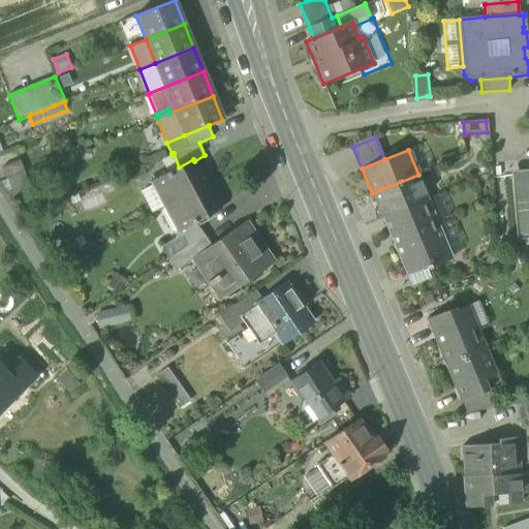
[(161,161),(167,174),(179,167),(174,153),(172,154),(161,161)]
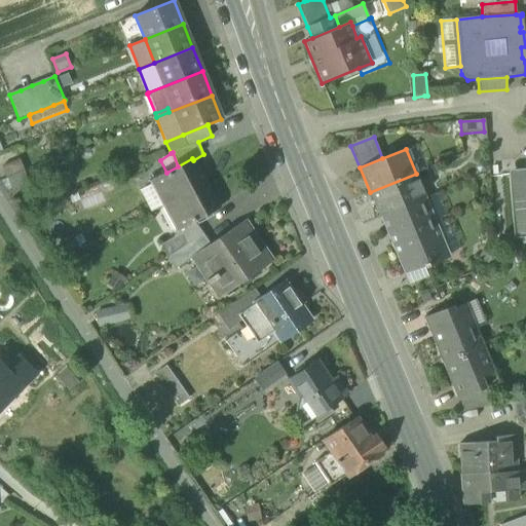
[(151,184),(162,205),(205,183),(193,160),(192,158),(178,166),(166,173),(150,181),(151,184)]
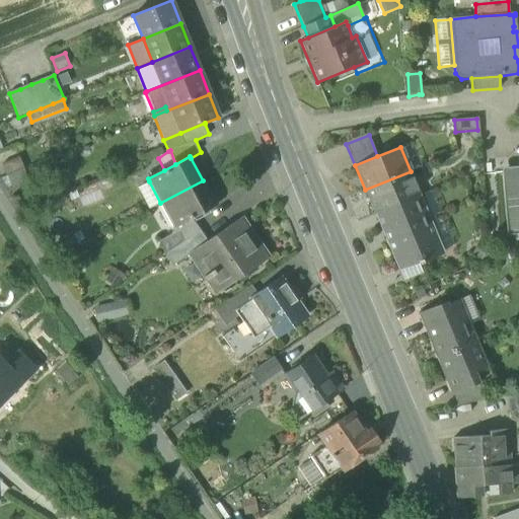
[(2,164),(7,176),(24,169),(19,157),(2,164)]
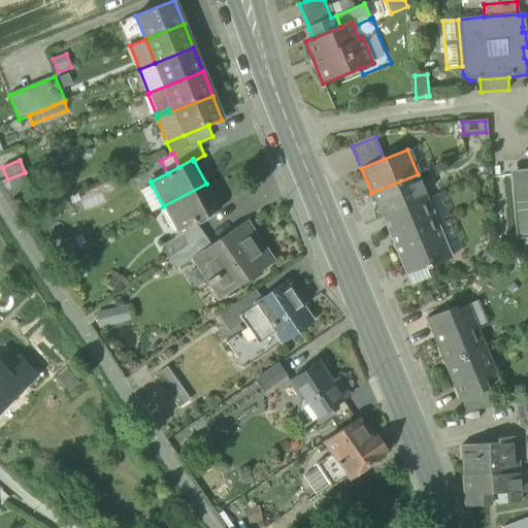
[(25,172),(7,179),(12,191),(30,184),(25,172)]
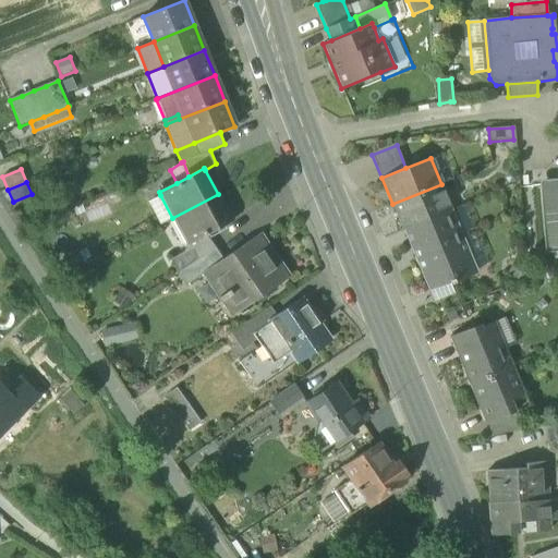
[(557,182),(543,184),(548,249),(557,247),(557,182)]
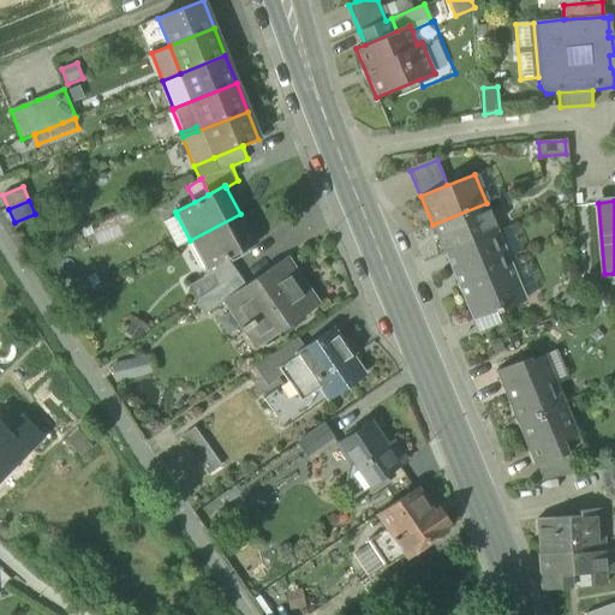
[(433,225),(445,254),(497,231),(487,203),(433,225)]
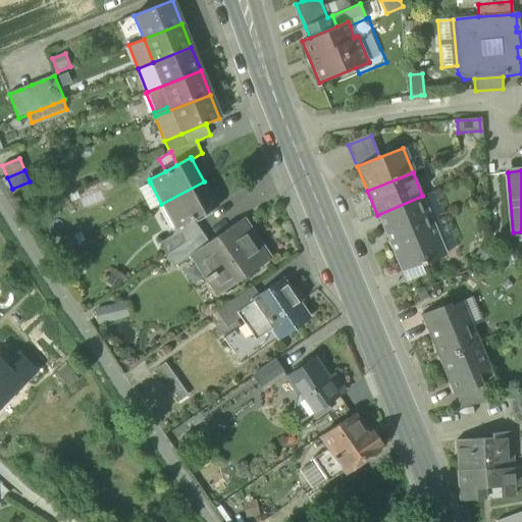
[(218,208),(204,181),(161,204),(175,230),(179,228),(195,220),(218,208)]
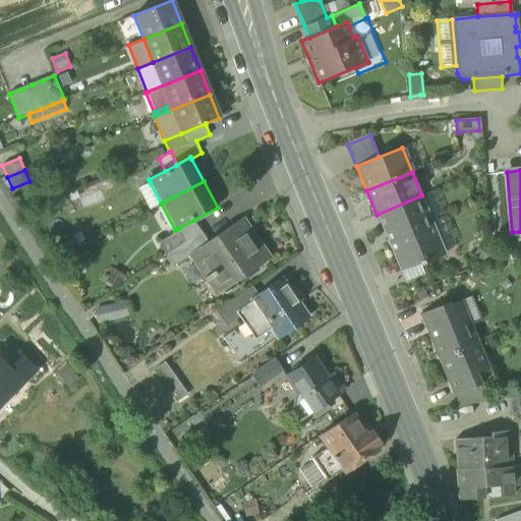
[(161,204),(150,182),(137,189),(149,210),(161,204)]
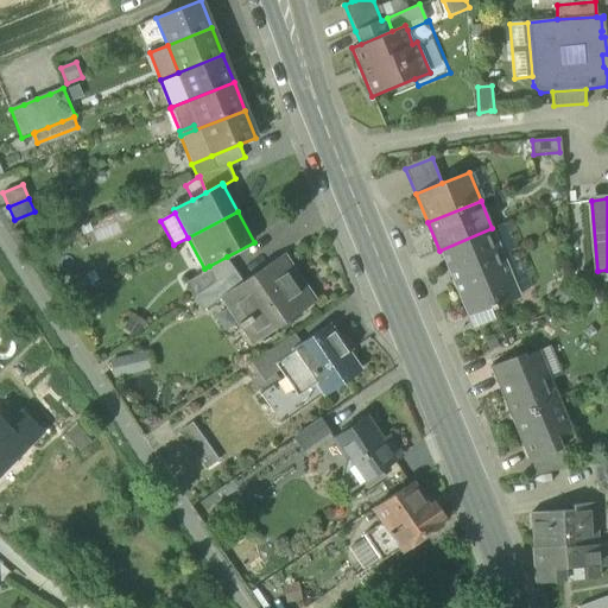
[(517,286),(519,295),(533,289),(521,260),(514,264),(510,253),(518,249),(506,223),(492,228),(517,286)]
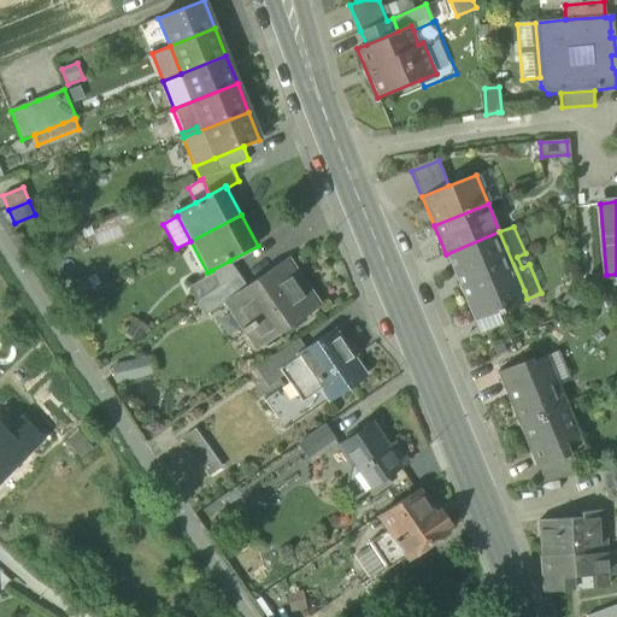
[(524,291),(499,231),(446,254),(474,321),(497,311),(498,315),(503,312),(501,309),(513,304),(511,297),(524,291)]
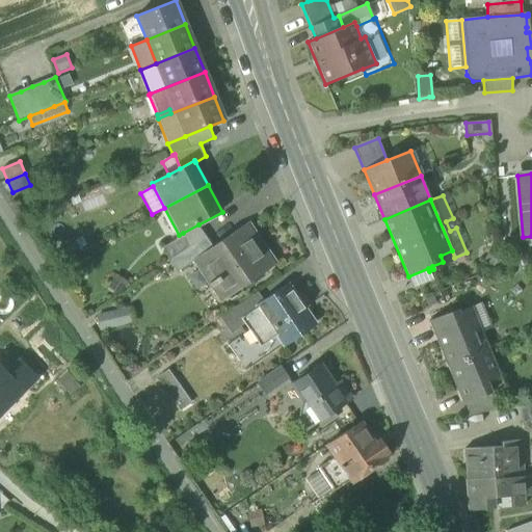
[(169,261),(179,273),(194,261),(214,247),(206,236),(198,224),(183,233),(185,237),(163,248),(169,261)]
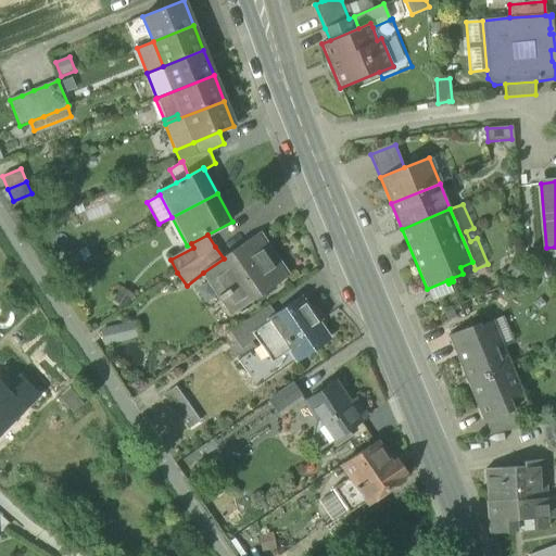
[(229,294),(240,311),(290,276),(273,249),(264,254),(253,238),(224,258),(203,273),(222,300),(229,294)]
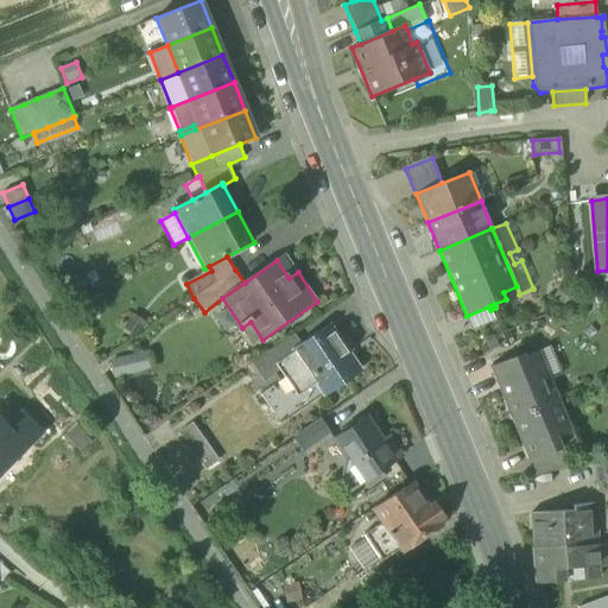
[(100,280),(95,270),(71,283),(77,292),(100,280)]
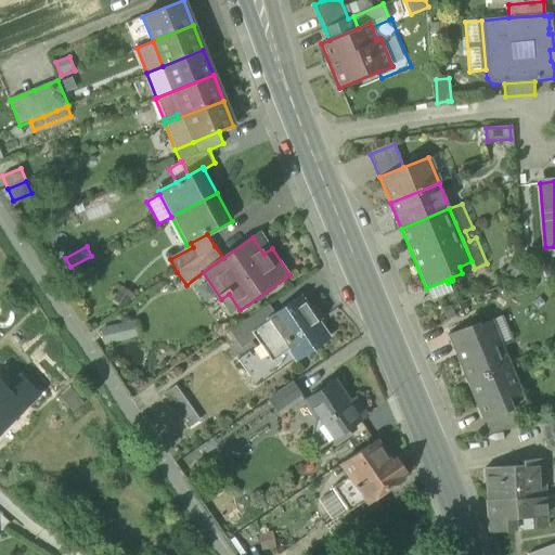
[(460,267),(462,273),(474,269),(472,261),(460,267)]
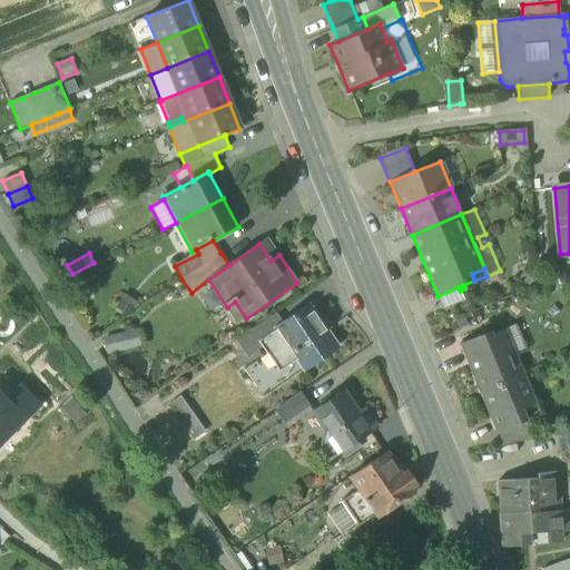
[(438,296),(443,308),(464,300),(460,291),(459,287),(438,296)]
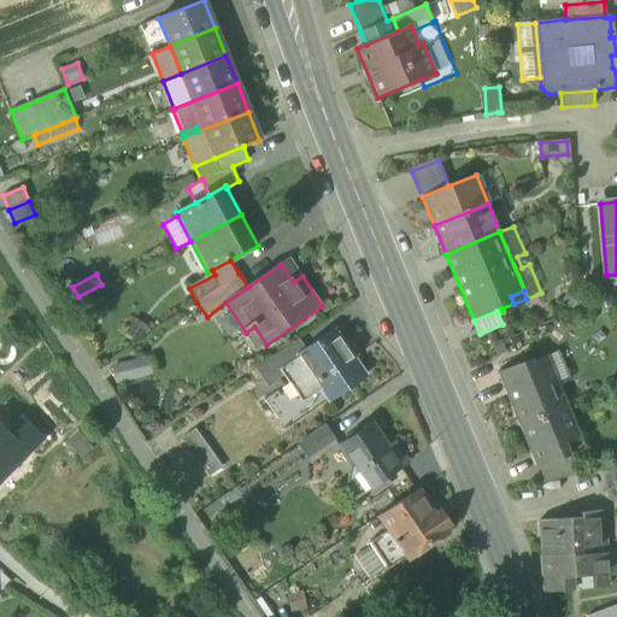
[(124,334),(139,344),(148,327),(135,318),(124,334)]
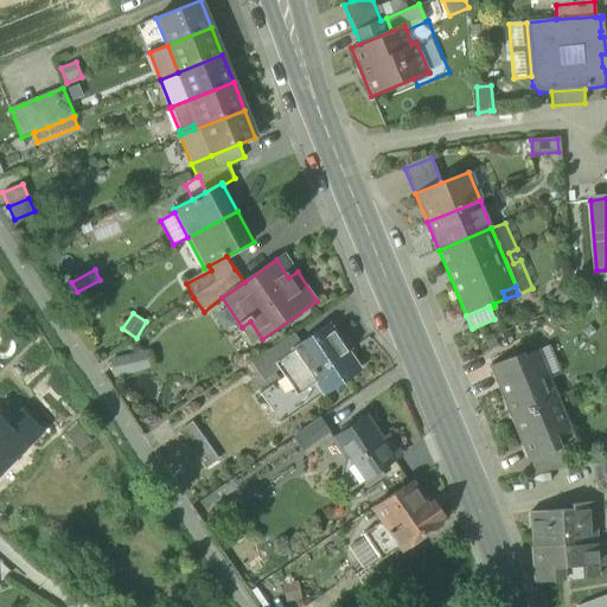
[(276,365),(298,396),(299,395),(295,389),(313,377),(323,391),(321,393),(323,395),(362,368),(360,366),(359,368),(332,328),(333,327),(332,325),(302,345),(275,364),(276,365)]
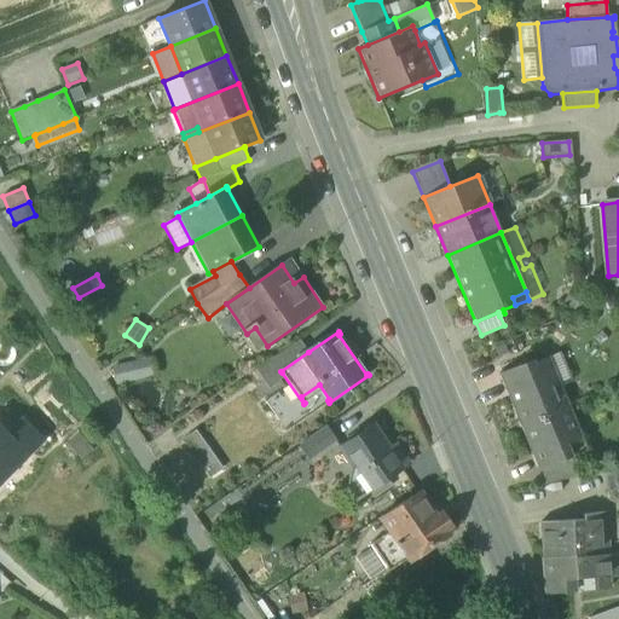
[(256,370),(270,389),(279,382),(276,377),(282,372),(281,371),(308,352),(300,340),(256,370)]
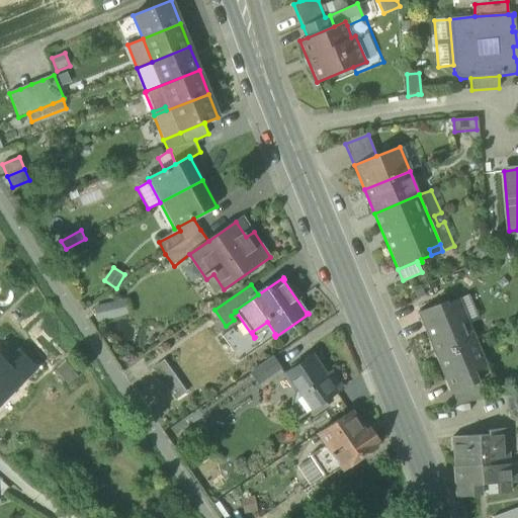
[(468,320),(469,324),(480,320),(469,294),(453,300),(462,323),(468,320)]
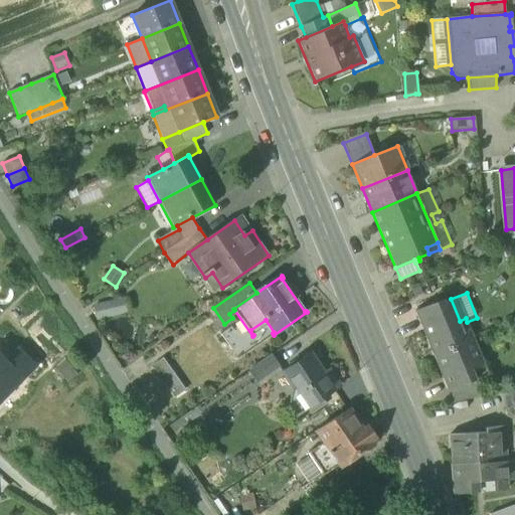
[(124,298),(93,305),(96,321),(128,314),(124,298)]
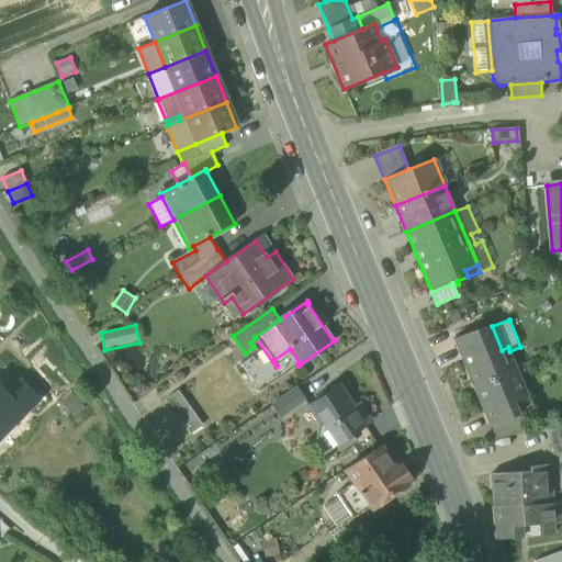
[(452,339),(472,389),(517,370),(509,351),(508,347),(502,350),(492,326),(484,329),(483,327),(452,339)]
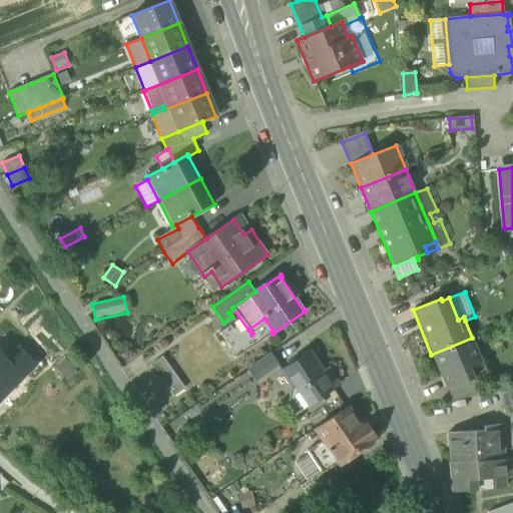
[(484,365),(472,338),(431,355),(441,378),(447,375),(451,386),(446,389),(446,390),(447,390),(474,379),(470,370),(484,365)]
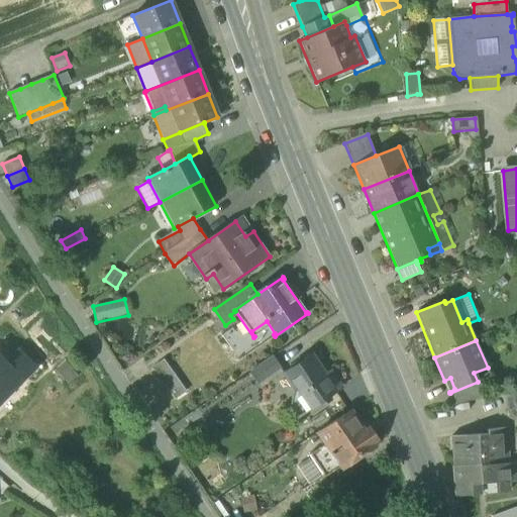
[(19,348),(5,365),(0,358),(0,401),(21,379),(19,377),(33,362),(19,348)]
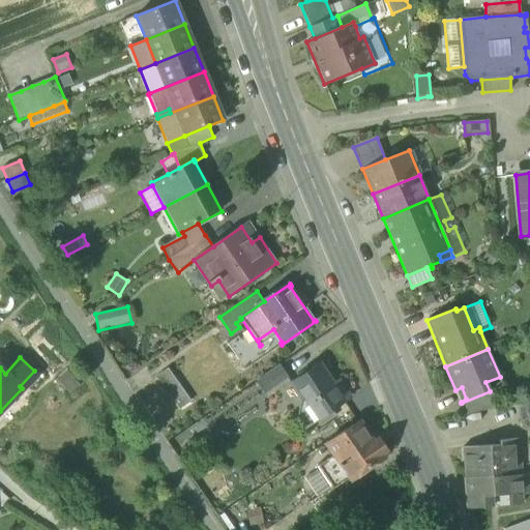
[(315,419),(316,421),(350,398),(339,381),(333,384),(320,364),(291,384),(315,419)]
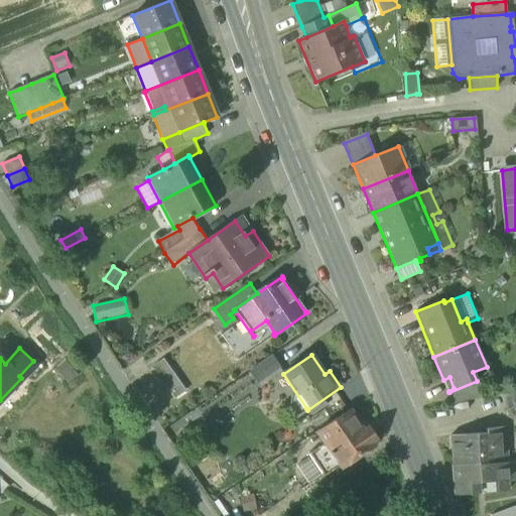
[(250,371),(258,383),(280,368),(272,356),(250,371)]
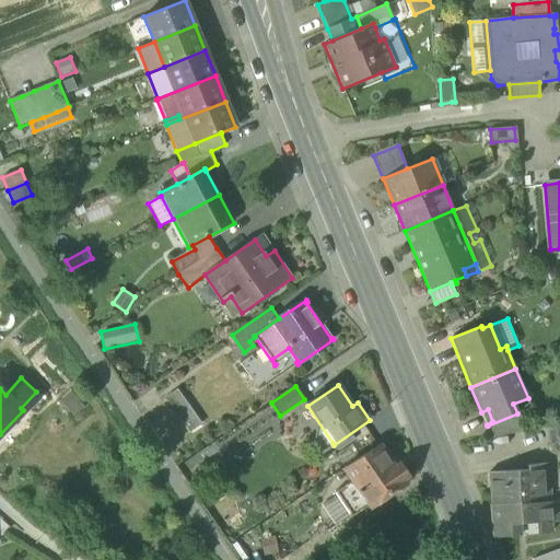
[(166,398),(178,413),(189,406),(178,391),(166,398)]
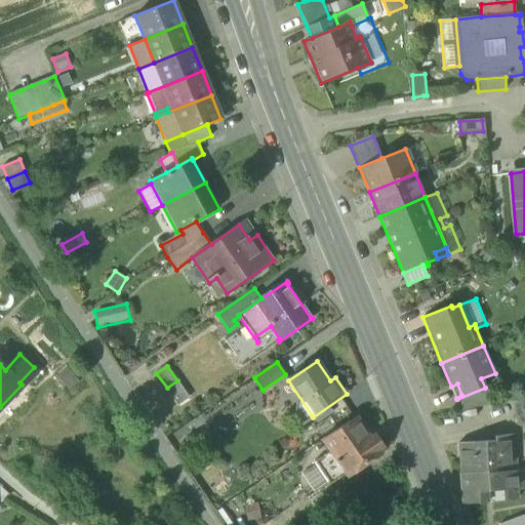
[(79,381),(67,367),(55,376),(69,391),(79,381)]
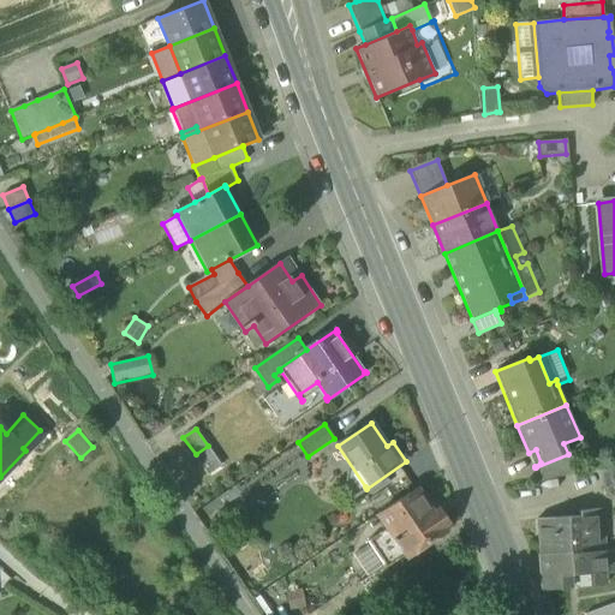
[(208,446),(196,454),(209,473),(222,465),(208,446)]
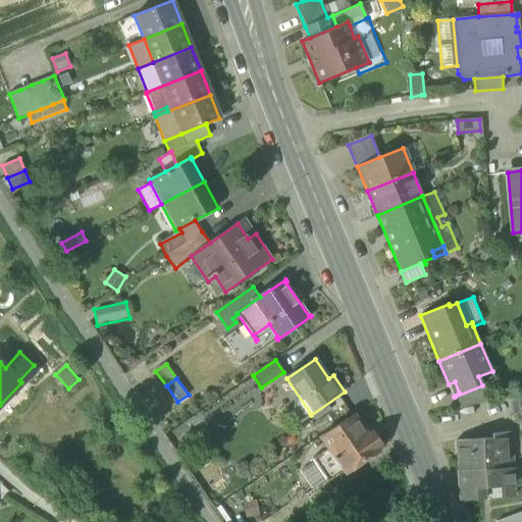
[(449,384),(454,396),(459,393),(455,381),(449,384)]
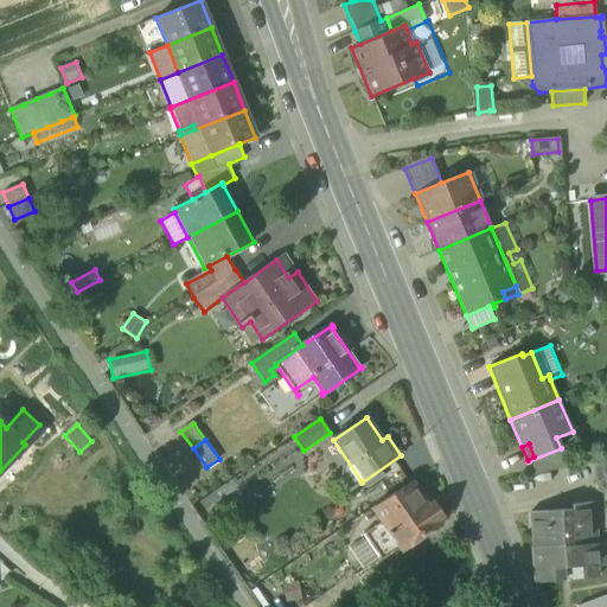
[(529,461),(535,474),(558,470),(569,468),(561,448),(529,461)]
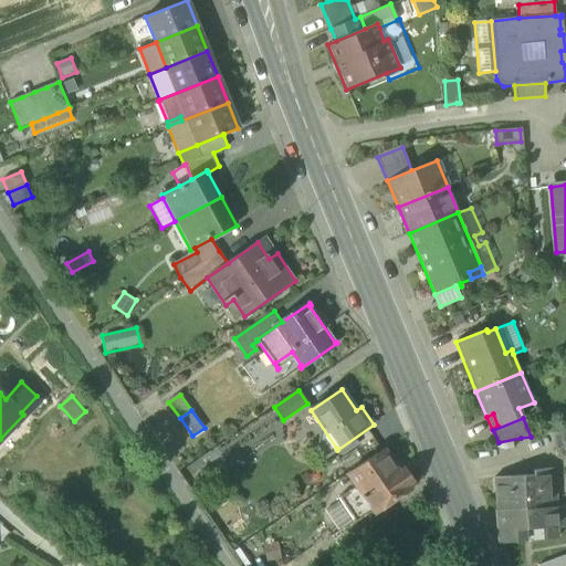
[(565,430),(553,432),(557,459),(565,457),(565,430)]
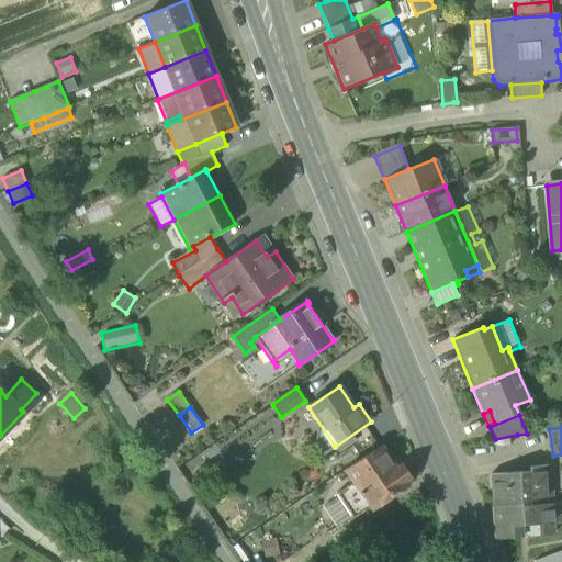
[(346,469),(355,482),(337,494),(338,496),(351,516),(353,518),(371,506),(372,508),(406,485),(404,482),(409,479),(400,465),(395,469),(380,447),(346,469)]
